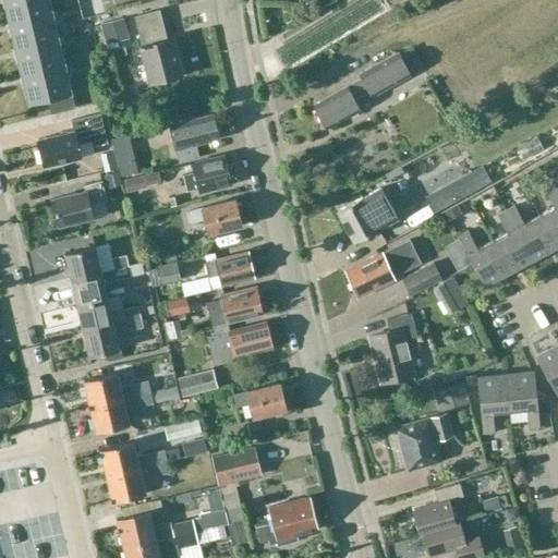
[(52,13),(48,0),(3,0),(10,23),(52,13)]
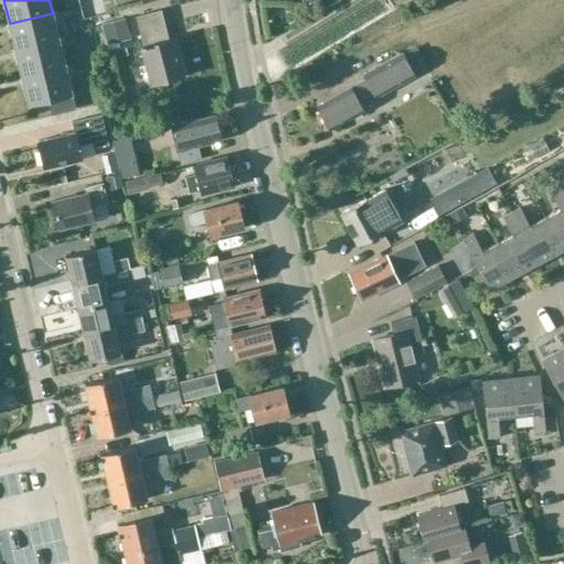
[(162,10),(136,17),(152,84),(182,77),(173,41),(165,43),(161,24),(165,23),(162,10)]
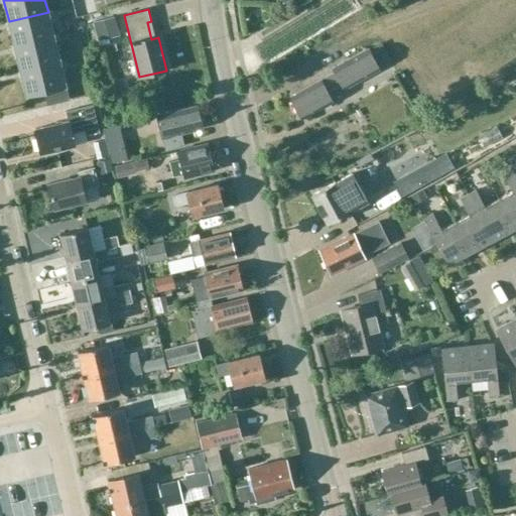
[(54,36),(48,12),(9,21),(15,46),(54,36)]
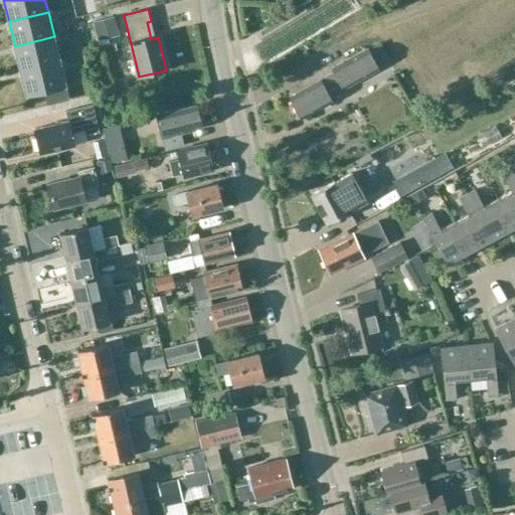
[(60,61),(54,36),(15,46),(21,70),(60,61)]
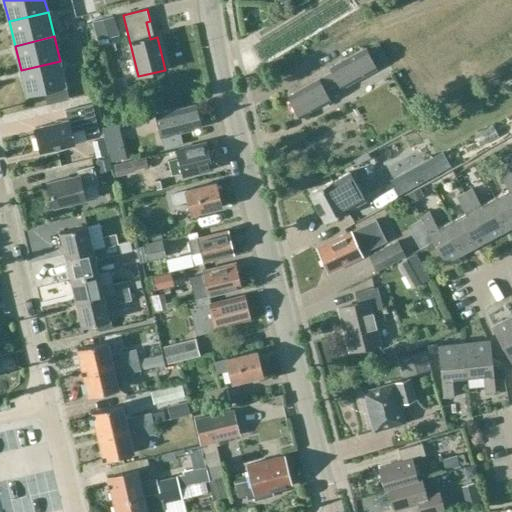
[(379,42),(365,49),(330,69),(332,73),(288,97),(300,119),(330,102),(325,94),(340,87),(341,90),(390,63),(379,42)]
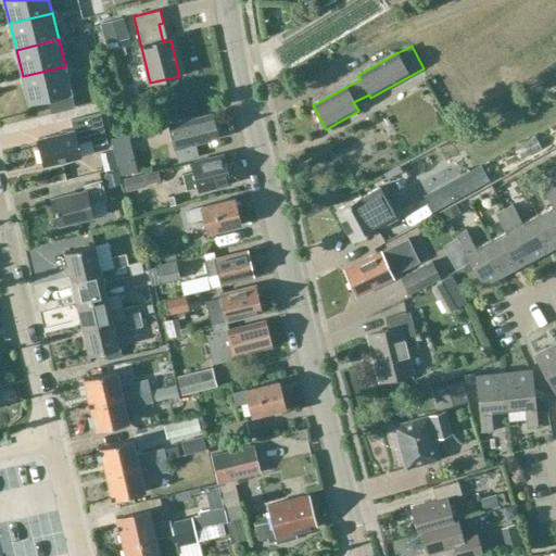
[(29,103),(48,98),(72,92),(65,66),(23,76),(29,103)]
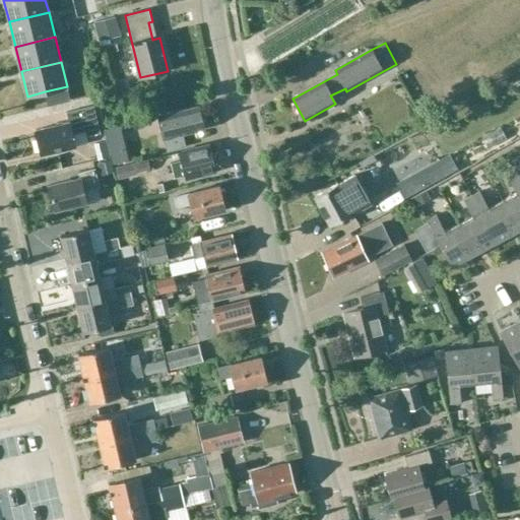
[(70,101),(67,86),(45,91),(48,106),(70,101)]
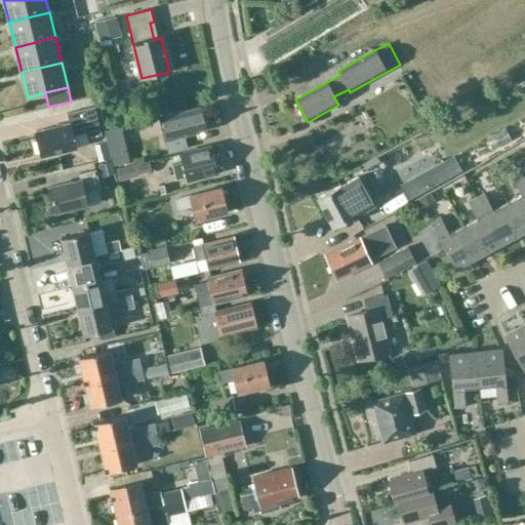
[(76,149),(73,136),(86,133),(87,138),(101,135),(94,107),(67,113),(69,123),(36,131),(42,157),(76,149)]
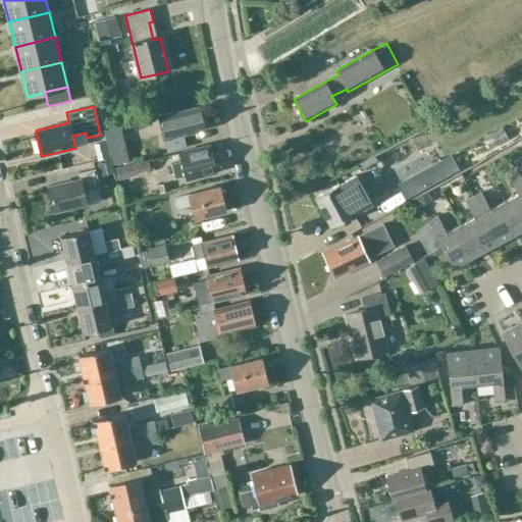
[(183,136),(204,131),(199,108),(159,117),(167,152),(186,148),(183,136)]
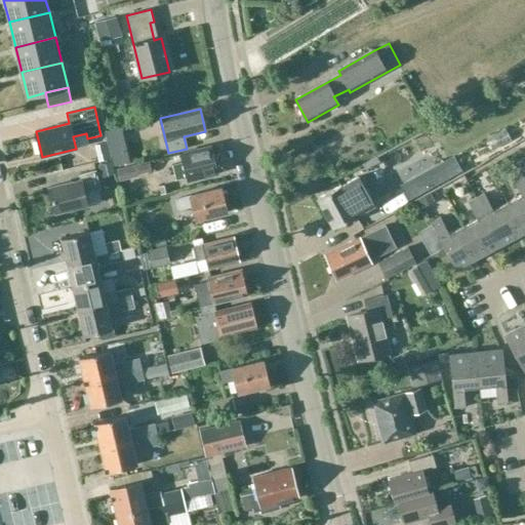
[(118,143),(134,137),(131,123),(114,128),(118,143)]
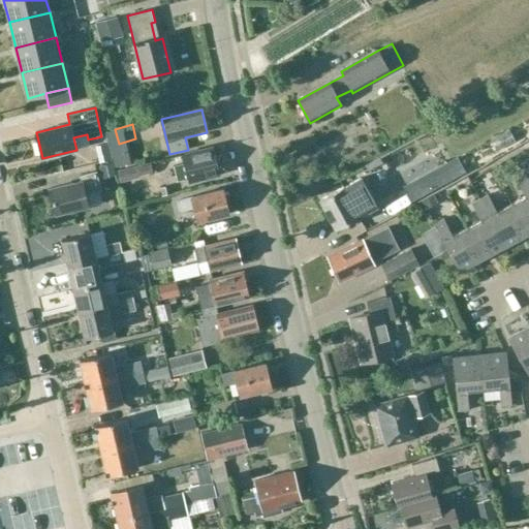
[(214,147),(211,148),(182,155),(184,166),(175,168),(178,181),(187,179),(188,183),(220,175),(218,167),(220,164),(218,156),(216,155),(214,147)]
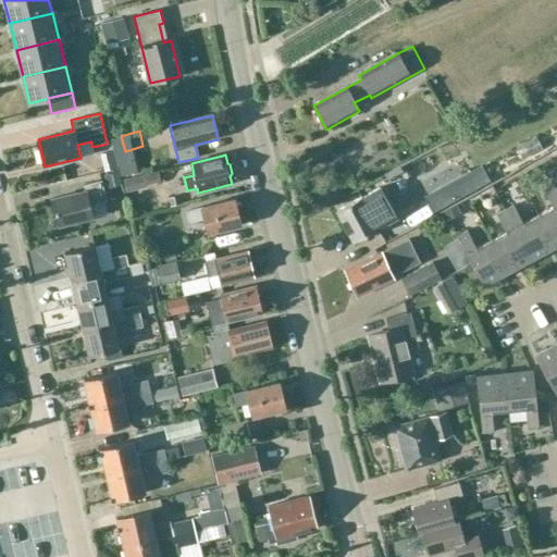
[(481,166),(426,197),(434,211),(489,181),(481,166)]
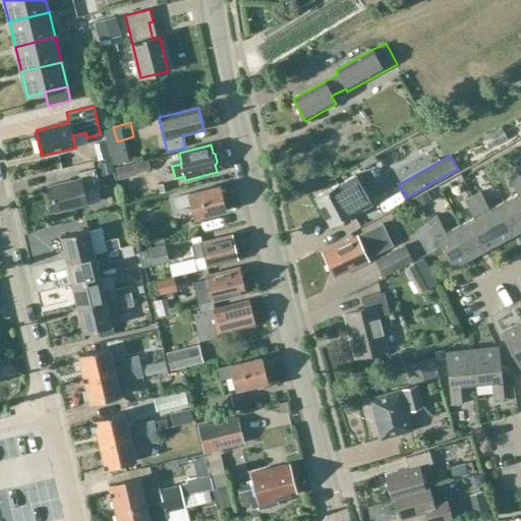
[(79,179),(49,186),(55,212),(85,205),(82,191),(99,188),(95,170),(78,173),(79,179)]
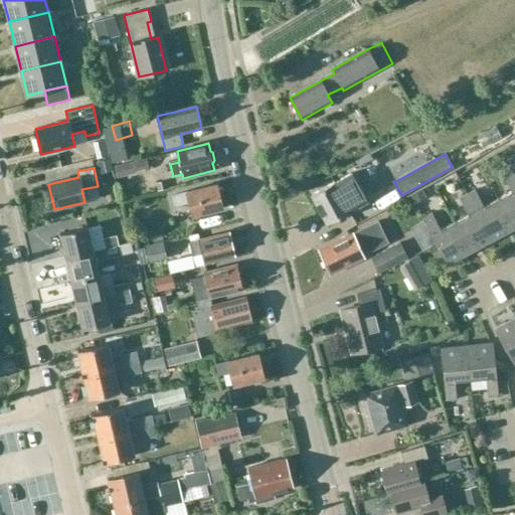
[(512,190),(498,198),(514,227),(514,226),(514,177),(511,170),(504,174),(512,190)]
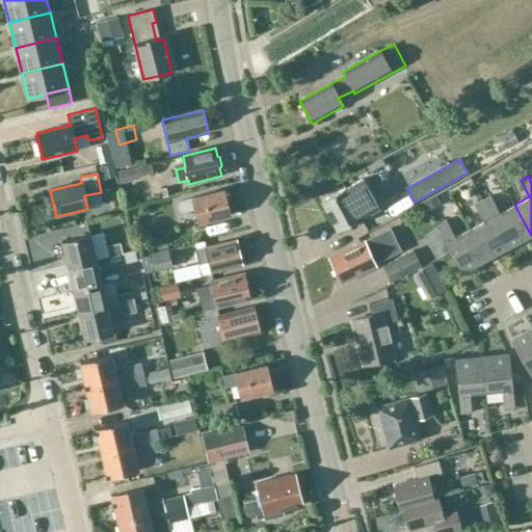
[(345,188),(321,201),(338,232),(362,218),(379,208),(364,179),(345,188)]
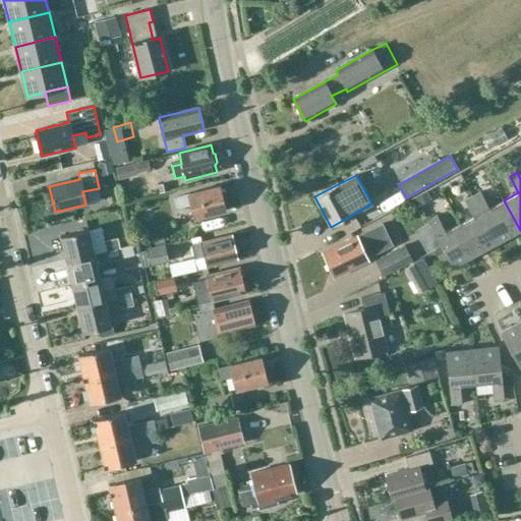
[(194,219),(225,212),(219,187),(188,194),(189,195),(175,198),(178,209),(191,206),(194,219)]
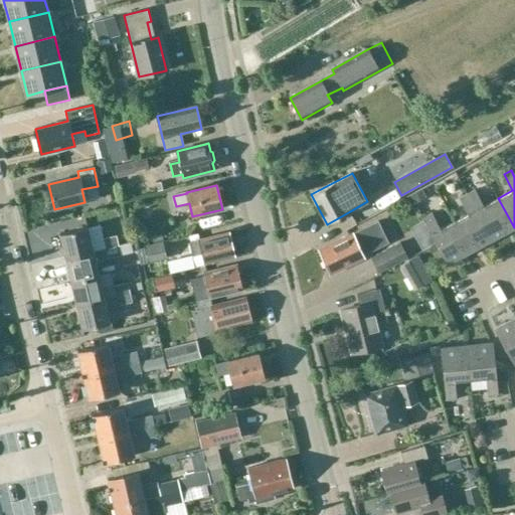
[(475,190),(468,194),(493,239),(514,227),(498,198),(484,206),(475,190)]
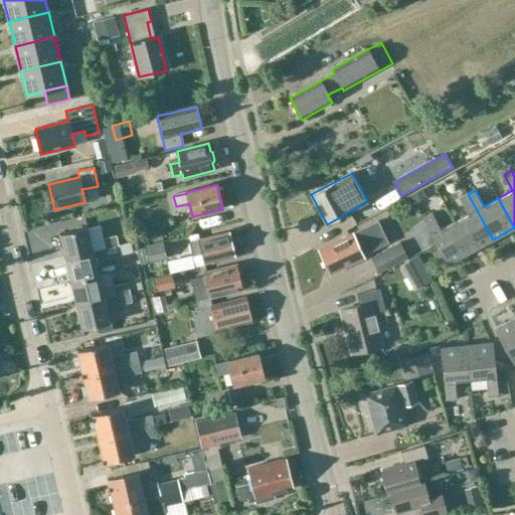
[(493,239),(468,194),(461,197),(470,214),(455,221),(471,251),(493,239)]
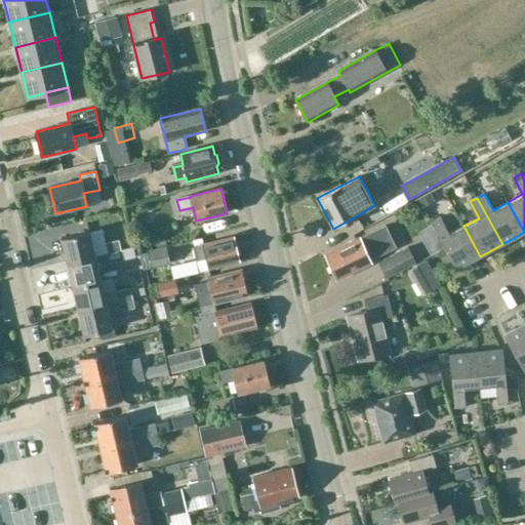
[(441,217),(439,218),(432,223),(457,269),(480,256),(463,226),(449,234),(441,217)]
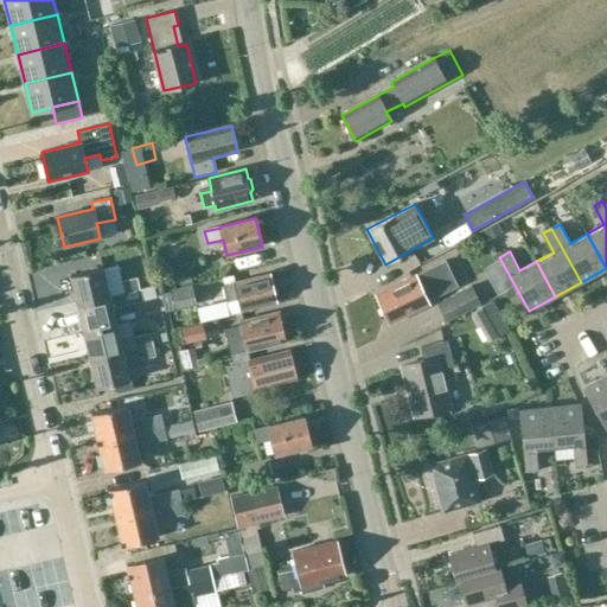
[(446,261),(376,293),(390,323),(428,305),(427,302),(458,287),(446,261)]
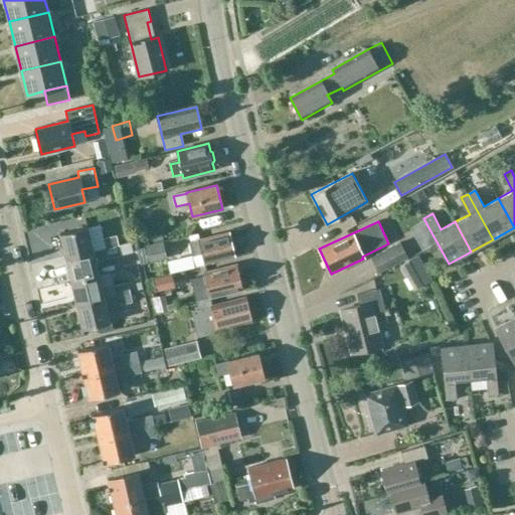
[(60,234),(66,258),(93,251),(88,228),(60,234)]
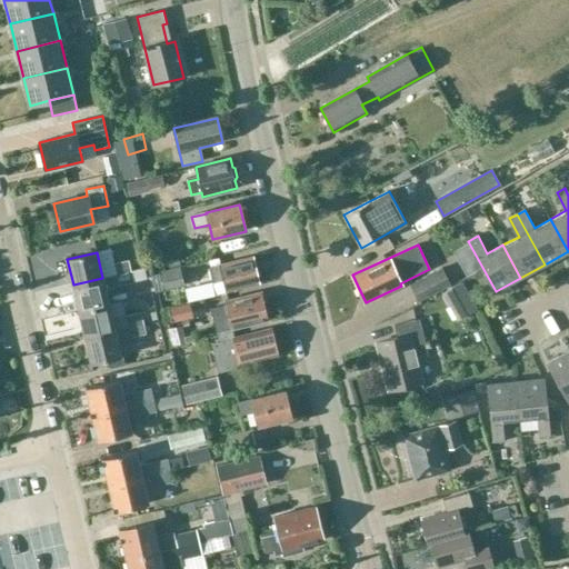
[(227,290),(259,283),(253,257),(210,267),(213,282),(225,280),(227,290)]
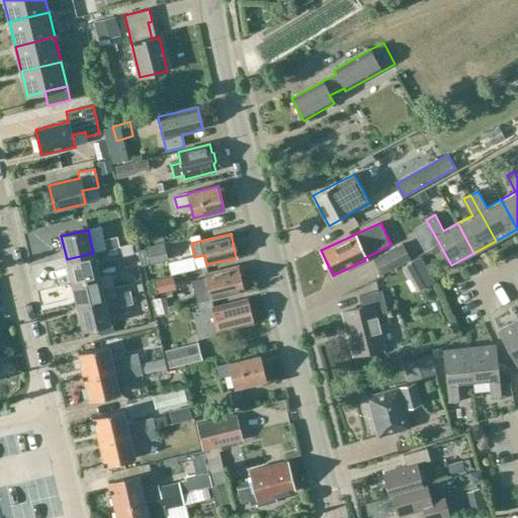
[(117,237),(102,241),(105,250),(119,247),(117,238),(117,237)]
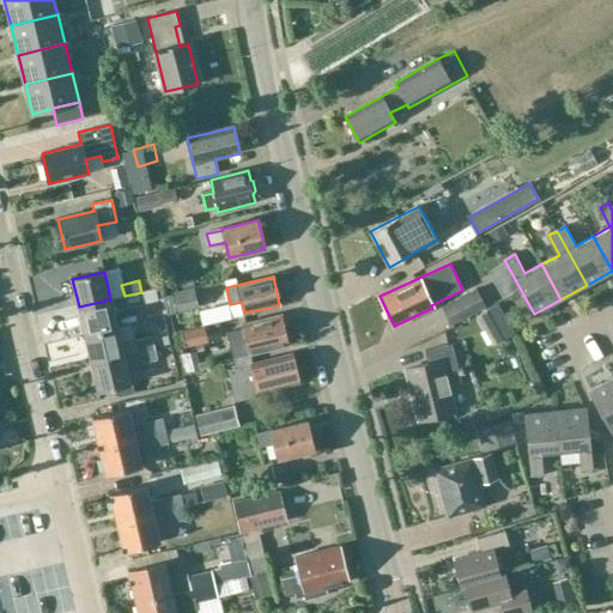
[(450,325),(485,307),(475,289),(441,308),(450,325)]
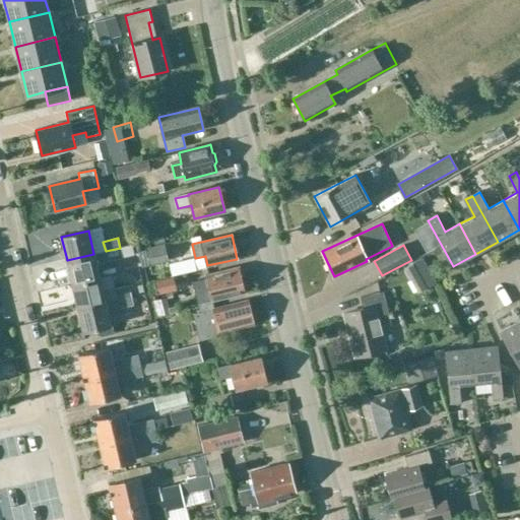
[(149,265),(169,261),(165,246),(145,250),(149,265)]
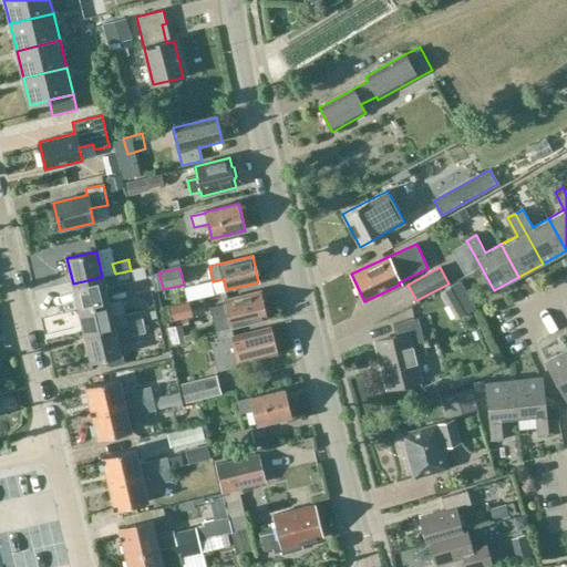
[(133,281),(131,270),(115,274),(117,285),(133,281)]
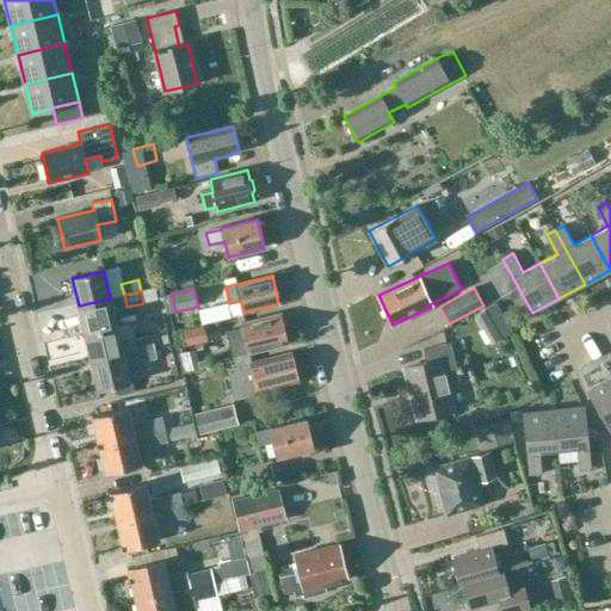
[(110,298),(79,306),(85,334),(117,327),(113,310),(127,307),(124,295),(110,298)]
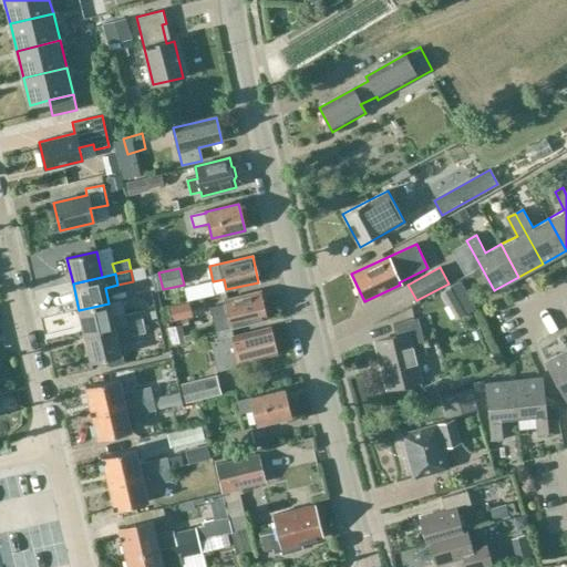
[(210,308),(213,319),(216,331),(267,319),(266,316),(268,313),(267,307),(264,305),(260,291),(225,300),(226,305),(210,308)]
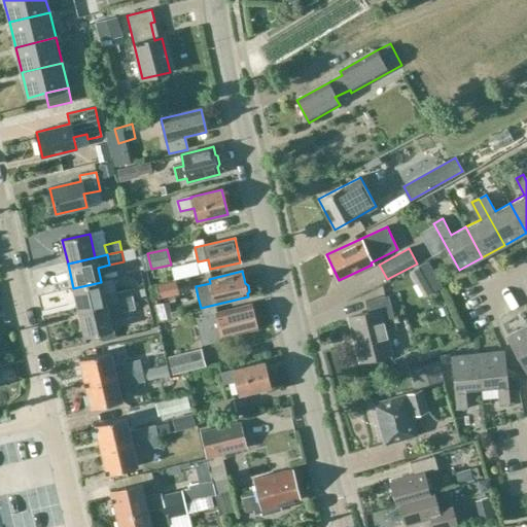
[(154,285),(155,286),(150,287),(153,300),(157,299),(178,294),(176,281),(154,285)]
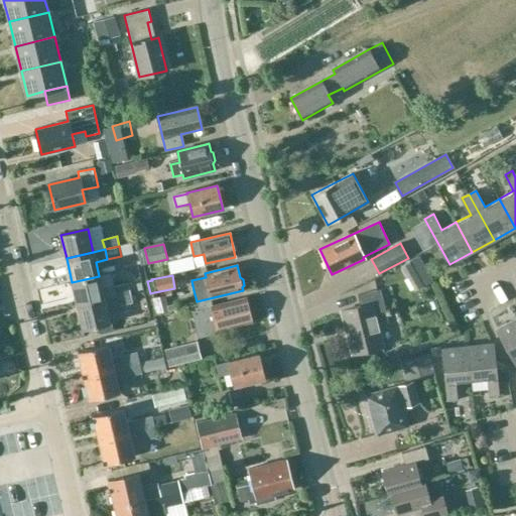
[(99,276),(72,282),(78,305),(130,293),(127,283),(102,289),(99,276)]
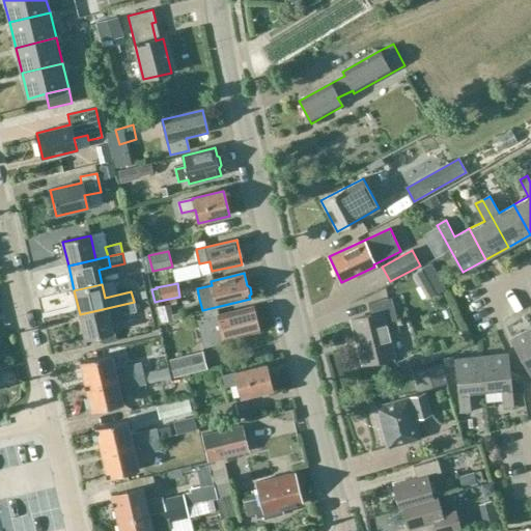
[(148,299),(146,299),(134,302),(80,314),(85,339),(113,333),(110,318),(137,312),(138,313),(151,310),(148,299)]
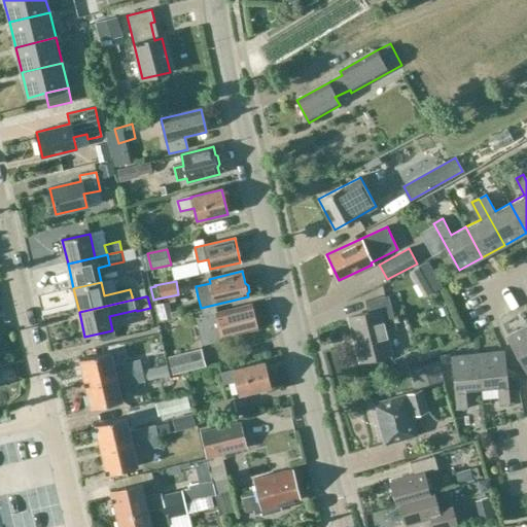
[(384,326),(395,323),(389,296),(364,302),(367,314),(350,318),(360,361),(391,354),(384,326)]
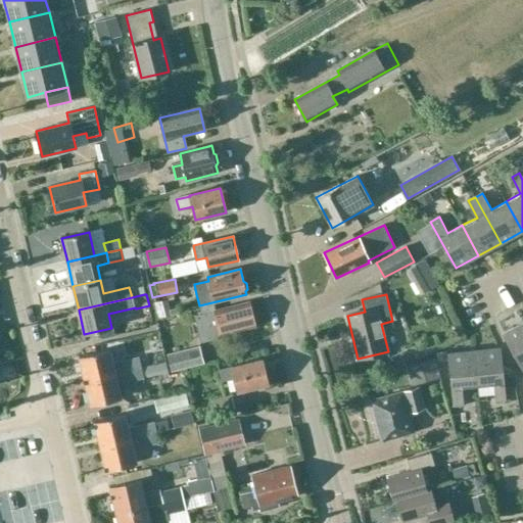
[(225,333),(253,327),(248,303),(193,316),(199,343),(226,337),(225,333)]
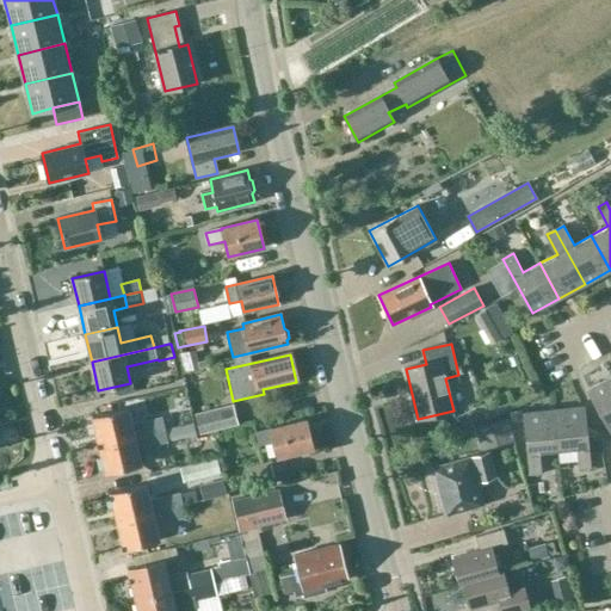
[(610,376),(588,389),(610,429),(610,376)]
